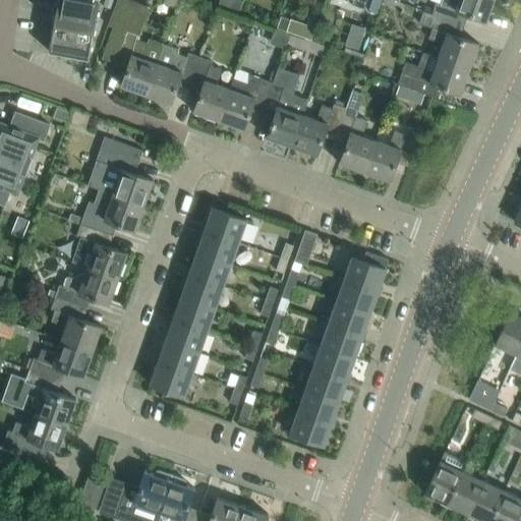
[(95,25),(99,0),(57,0),(54,18),(95,25)]
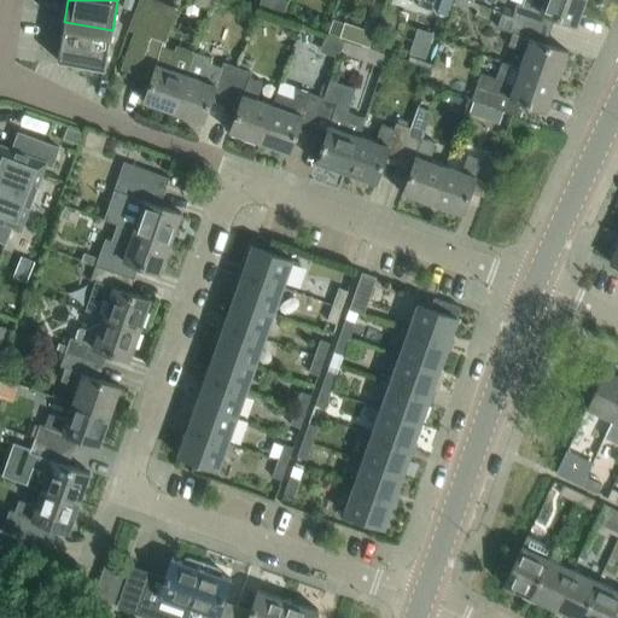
[(143,103),(173,114),(194,53),(175,46),(174,52),(162,47),(176,9),(152,0),(138,0),(127,31),(133,33),(121,70),(150,80),(143,103)]
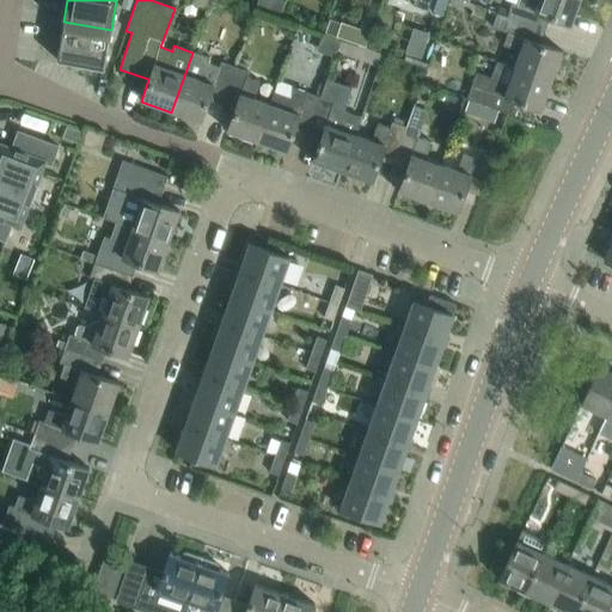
[(122,0),(121,7),(132,11),(133,0),(122,0)]
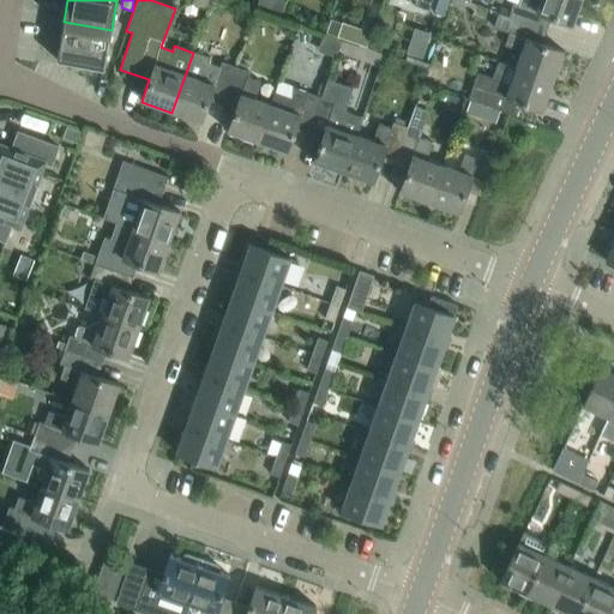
[(282,0),(268,0),(266,5),(290,12),(293,4),(282,0)]
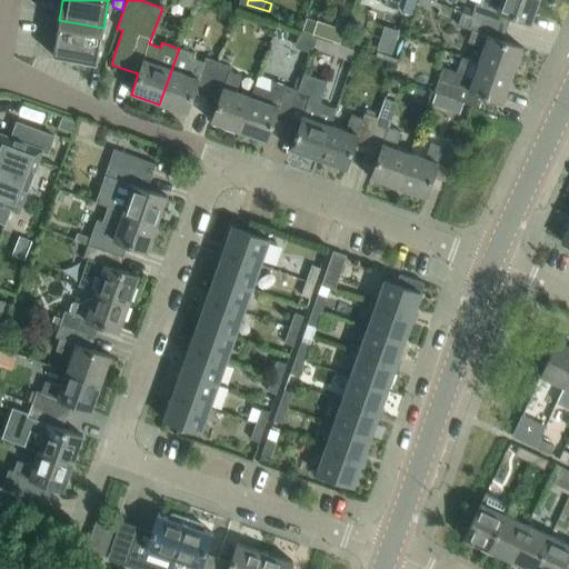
[(386,0),(385,6),(397,10),(400,0),(386,0)]
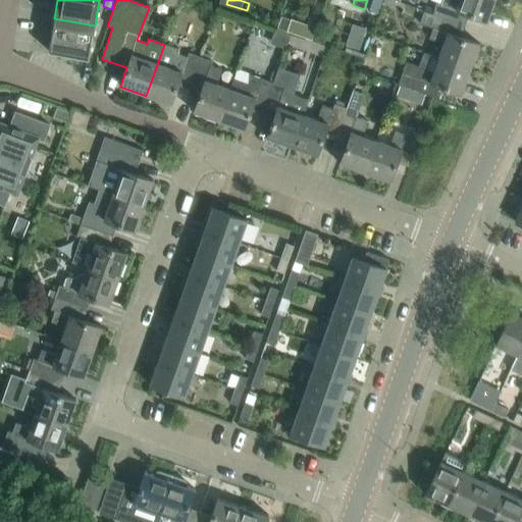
[(487,21),(494,0),(441,0),(440,4),(436,3),(432,13),(457,22),(461,12),(487,21)]
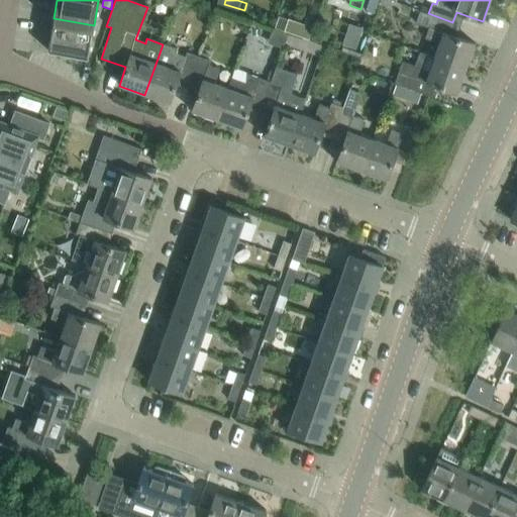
[(448,34),(452,22),(428,13),(421,11),(416,23),(428,27),(425,38),(439,43),(434,58),(466,69),(475,43),(448,34)]
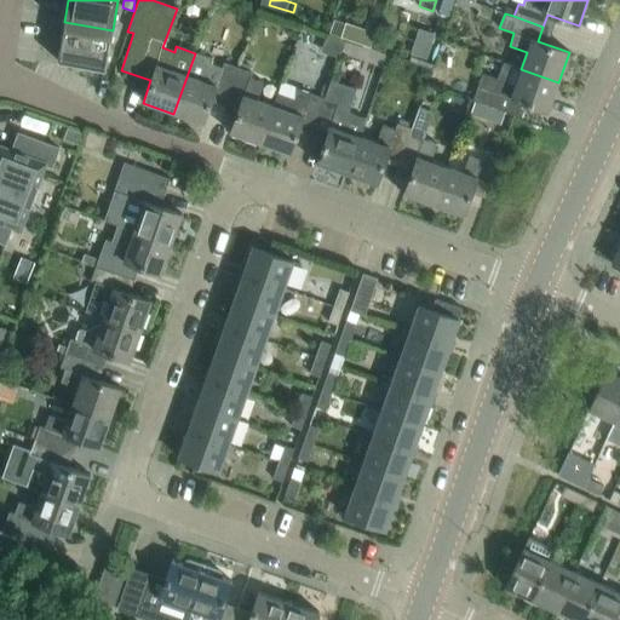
[(113,30),(64,22),(57,61),(105,69),(113,30)]
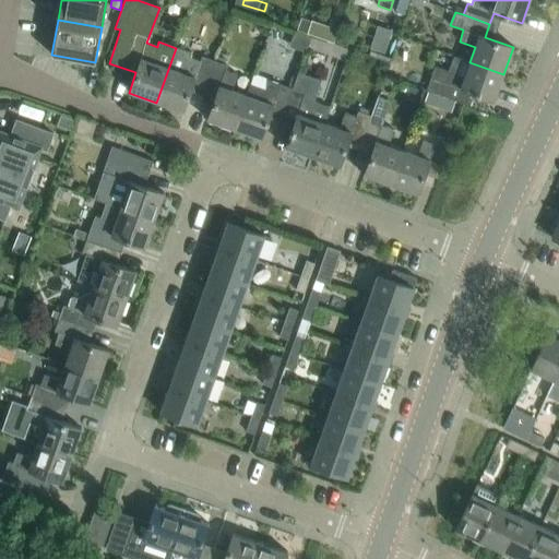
[(314,52),(343,61),(346,50),(319,40),(314,52)]
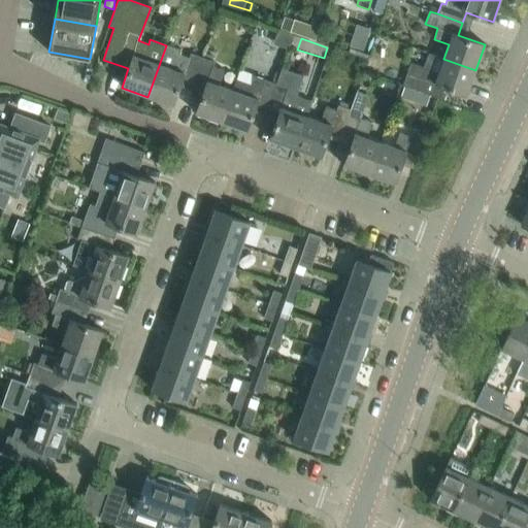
[(194,83),(203,58),(190,54),(189,59),(178,55),(180,51),(166,45),(147,97),(172,105),(182,78),(194,83)]
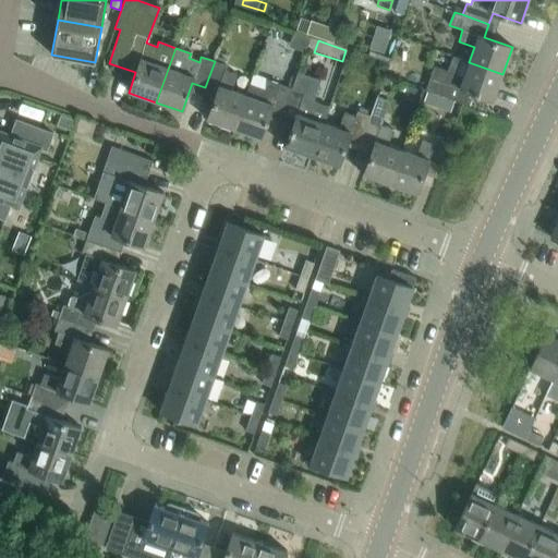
[(231,91),(237,74),(225,71),(226,65),(215,61),(205,87),(217,92),(207,120),(234,130),(246,96),(231,91)]
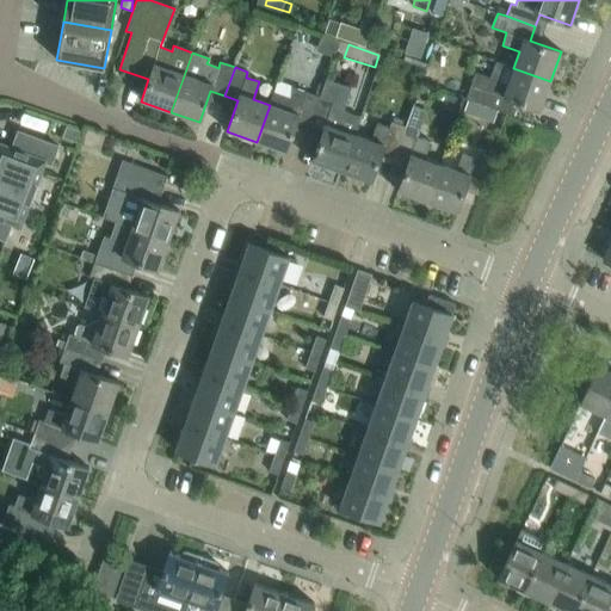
[(541,110),(550,81),(513,68),(507,84),(476,73),(467,99),(505,113),(510,99),(541,110)]
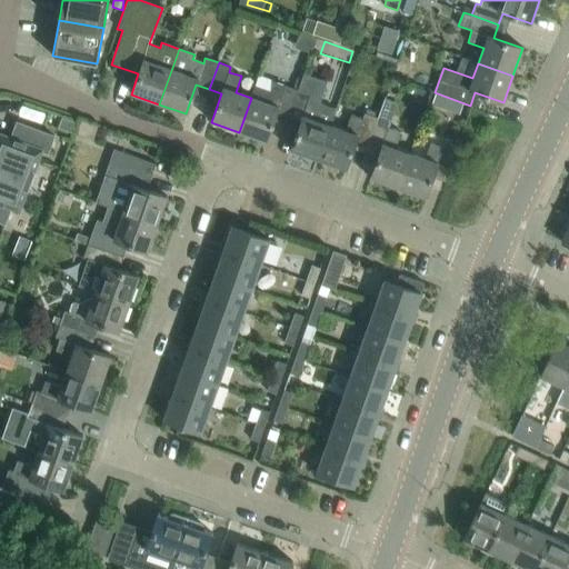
[(337,108),(321,102),(328,81),(305,73),(299,89),(298,89),(289,117),(300,121),(290,150),(319,160),(331,126),(337,108)]
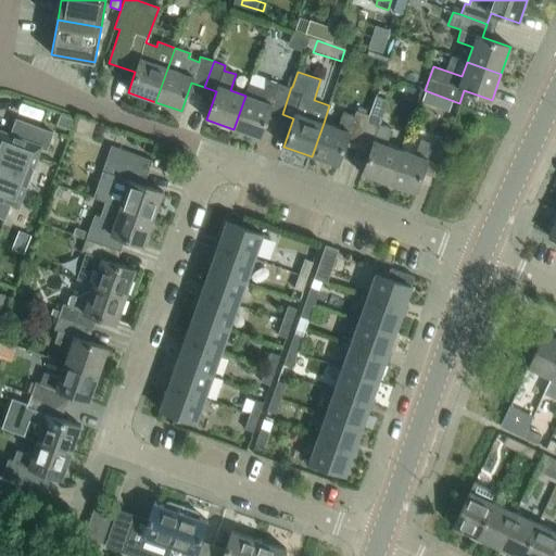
[(282,114),(291,87),(268,79),(265,88),(250,83),(245,96),(234,129),(260,138),(269,110),(282,114)]
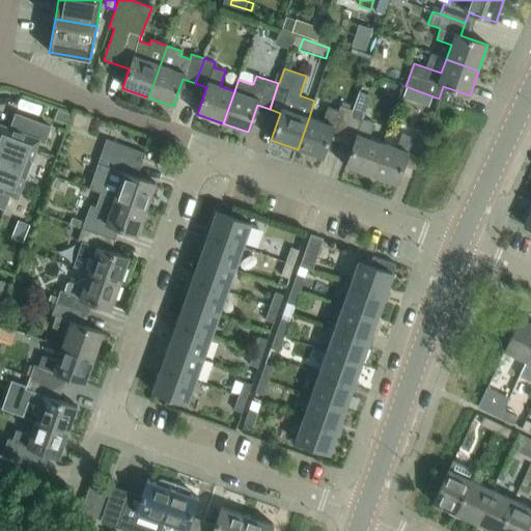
[(360,91),(352,111),(343,135),(355,139),(345,166),(370,175),(382,143),(368,138),(373,123),(363,119),(371,95),(360,91)]
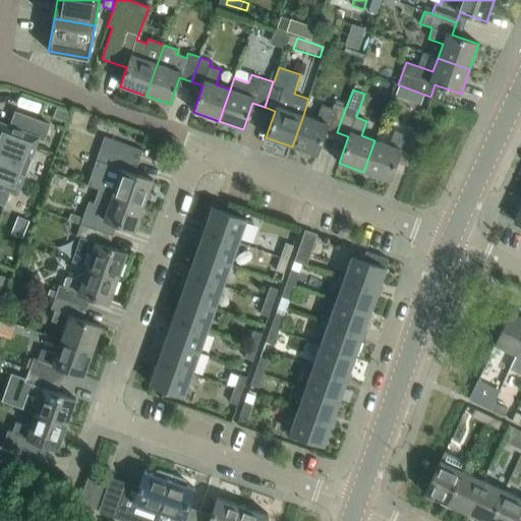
[(337,132),(345,109),(334,105),(332,109),(321,105),(315,119),(303,115),(292,147),(315,155),(325,128),(337,132)]
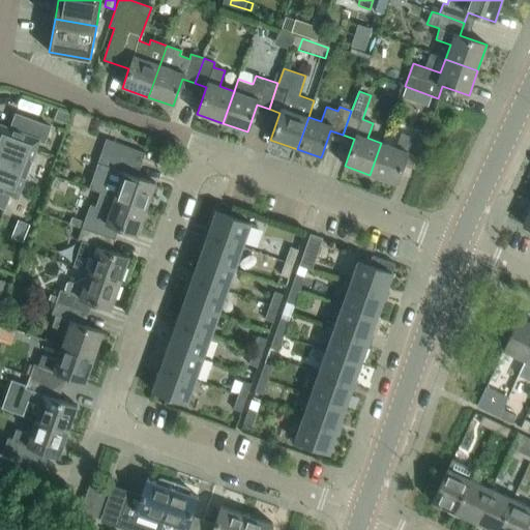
[(57,108),(54,120),(67,124),(71,113),(57,108)]
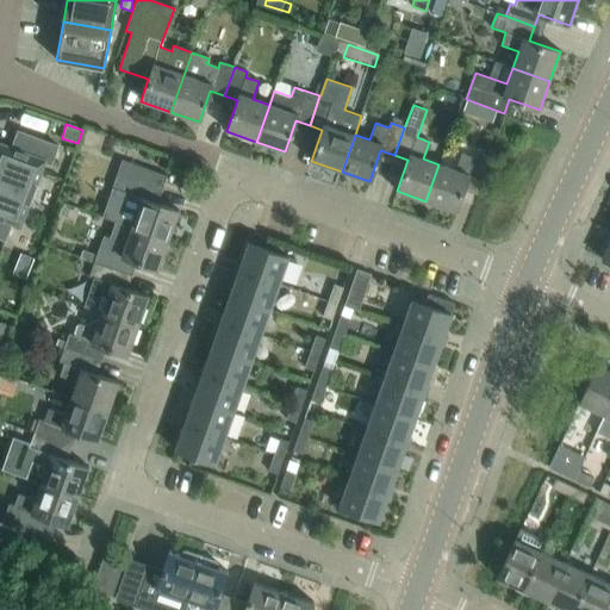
[(51,163),(58,145),(18,130),(12,148),(0,142),(0,237),(5,240),(12,223),(20,226),(44,161),(51,163)]
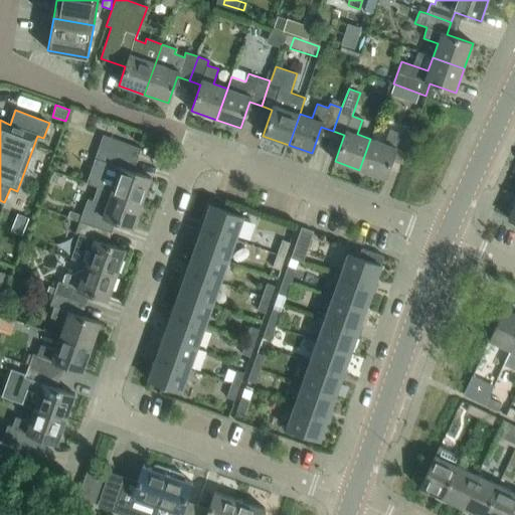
[(384,179),(393,152),(405,156),(413,133),(401,129),(399,133),(389,129),(384,143),(370,139),(359,170),(384,179)]
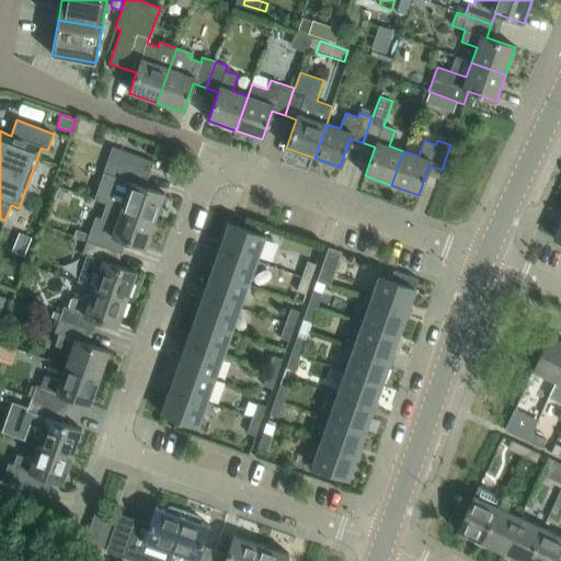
[(110,189),(104,204),(155,221),(164,194),(136,184),(145,159),(113,148),(99,185),(110,189)]
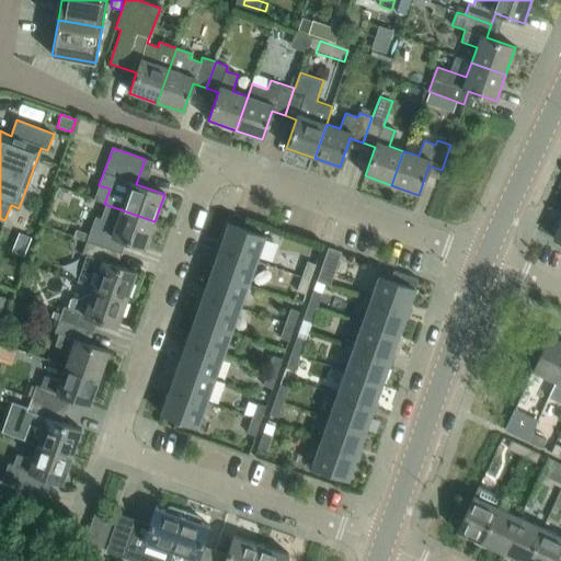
[(146,248),(155,221),(104,204),(100,218),(95,217),(87,241),(113,250),(117,238),(146,248)]
